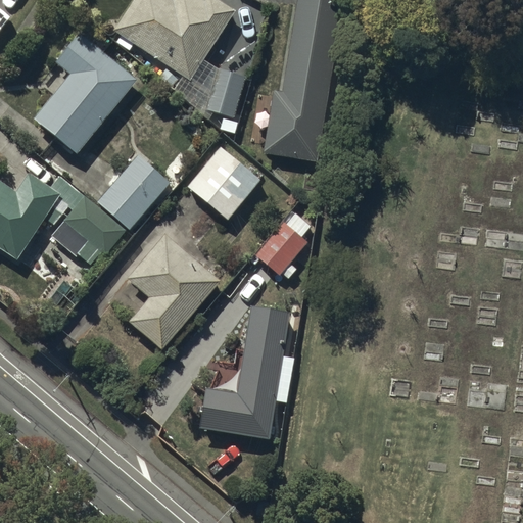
[(173,0),(134,0),(112,31),(189,82),(235,12),(216,0),(205,0),(204,2),(201,0),(174,0),(173,0)]
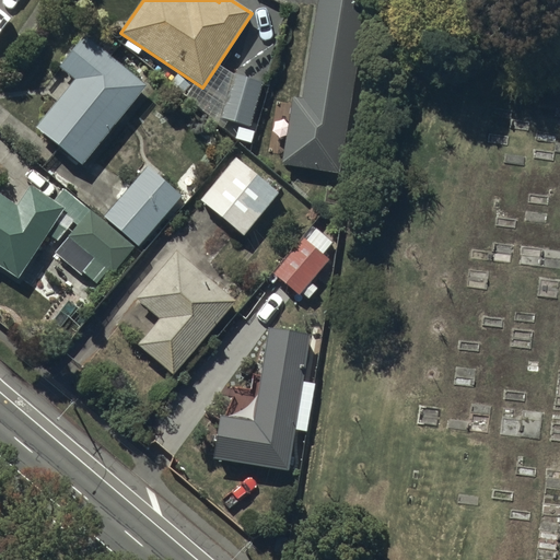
[(368,0),(318,0),(302,100),(293,97),(281,166),(339,176),(368,0)]
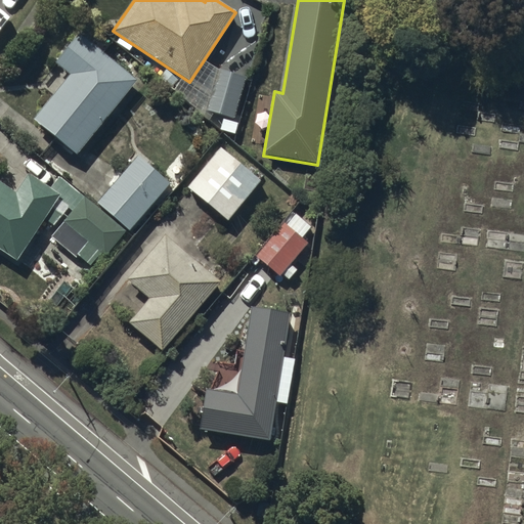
[(77,156),(136,82),(79,35),(55,64),(70,77),(34,121),(77,156)]
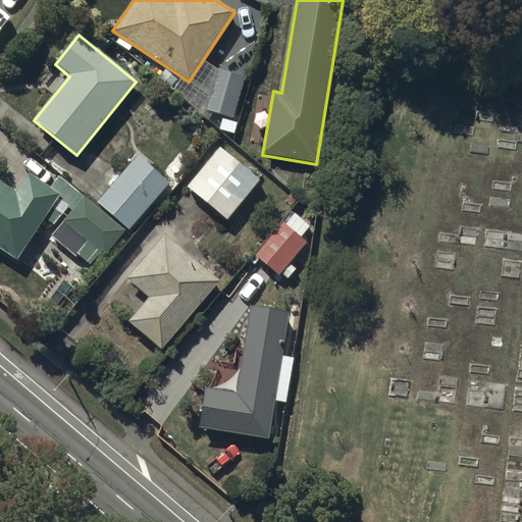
[(245,76),(217,68),(205,111),(231,119),(245,76)]
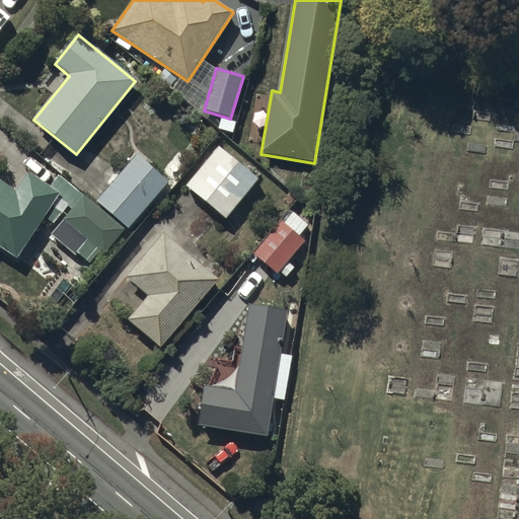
[(260,179),(219,146),(186,187),(226,220),(260,179)]
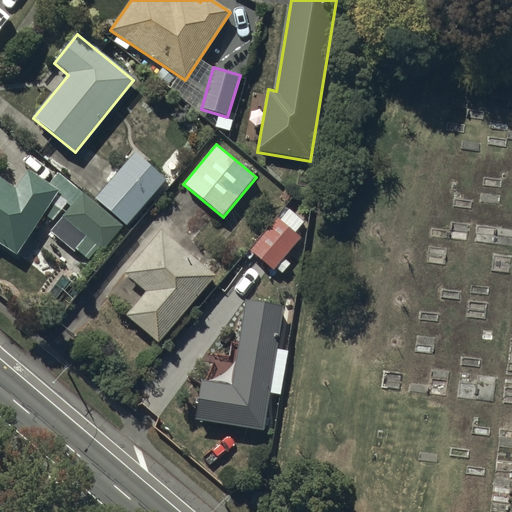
[(167,182),(135,154),(95,199),(126,227),(167,182)]
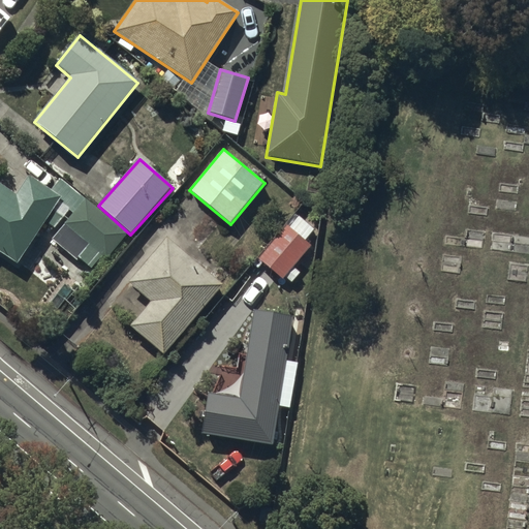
[(0,252),(18,265),(45,221),(54,228),(68,210),(72,213),(64,224),(65,225),(55,238),(93,269),(102,255),(106,259),(126,235),(87,201),(84,199),(59,180),(51,191),(29,177),(17,195),(0,184),(0,252)]
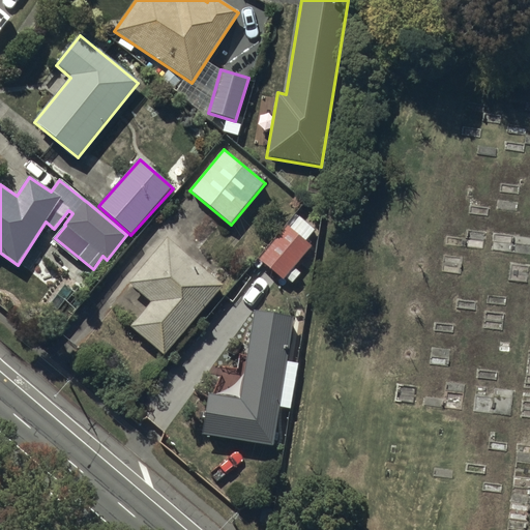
[(283,280),(312,246),(296,233),(304,223),(295,215),(258,258),(283,280)]
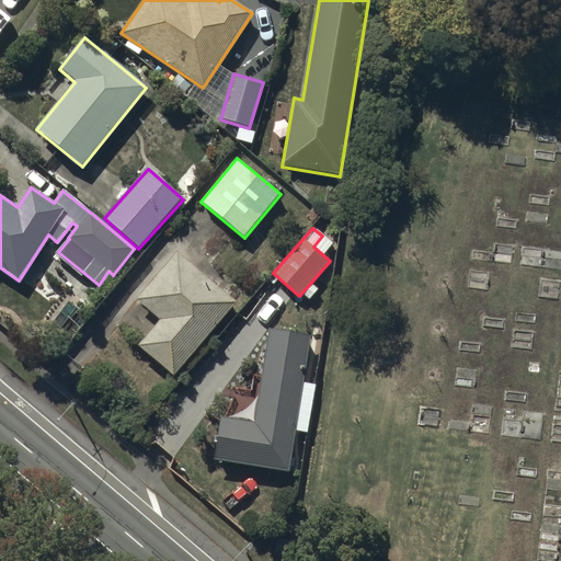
[(237,302),(176,253),(136,301),(159,321),(138,346),(174,377),(237,302)]
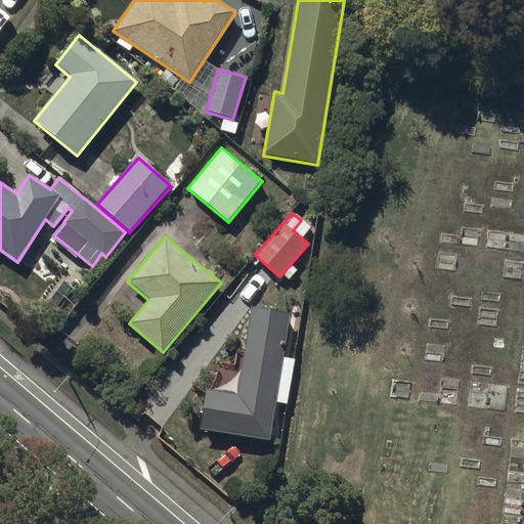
[(273,418),(289,314),(252,309),(235,395),(206,390),(200,431),(269,441),(270,437),(279,439),(282,420),(273,418)]
